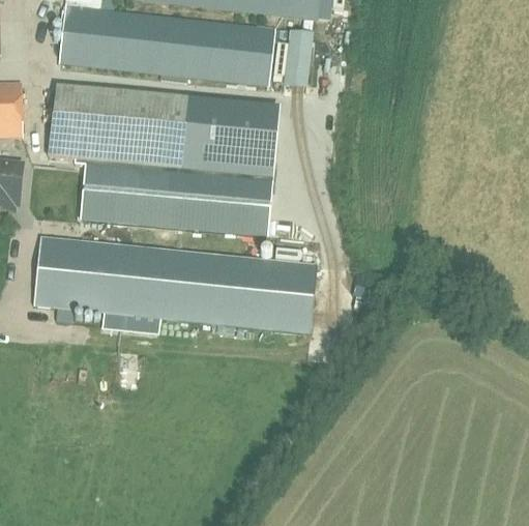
[(157,0),(317,18),(318,0),(63,0),(63,5),(64,5),(58,61),(268,84),(274,28),(113,10),(114,0),(157,0)]
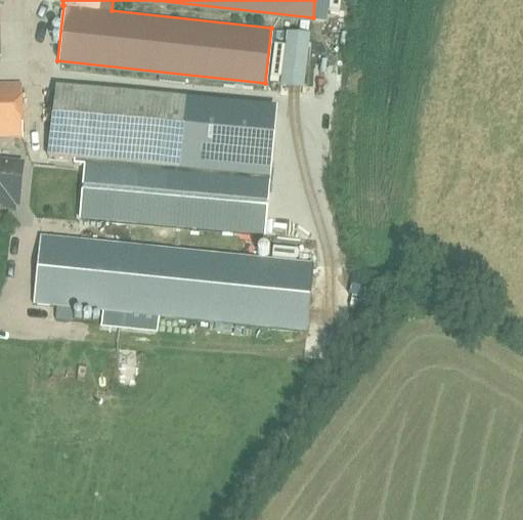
[(308,34),(285,31),(282,53),(305,56),(308,34)]
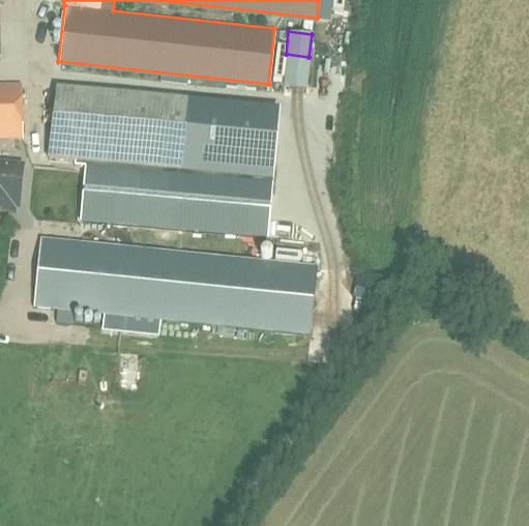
[(0,136),(23,135),(20,80),(0,80),(0,136)]
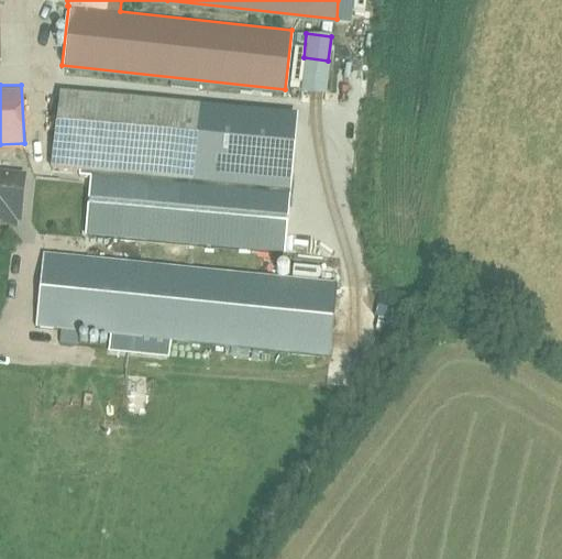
[(52,164),(157,176),(190,179),(197,112),(165,109),(59,97),(52,164)]
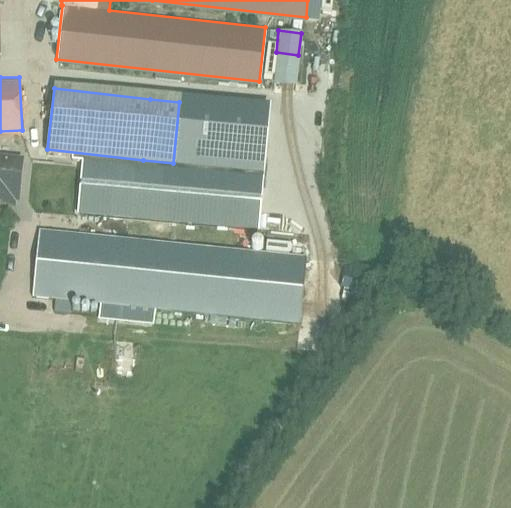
[(21,147),(0,144),(0,195),(16,197),(21,147)]
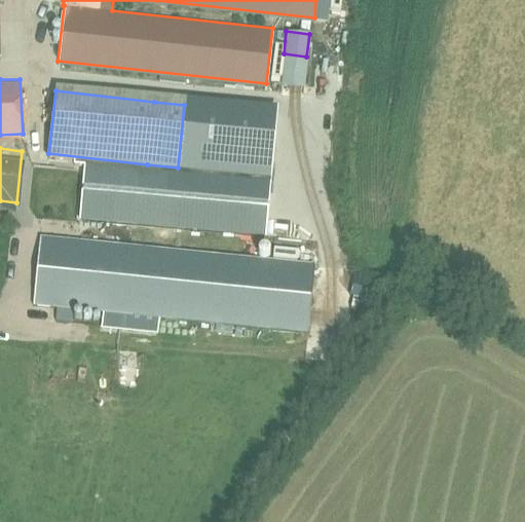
[(265,235),(270,177),(72,159),(72,163),(82,164),(78,218),(265,235)]
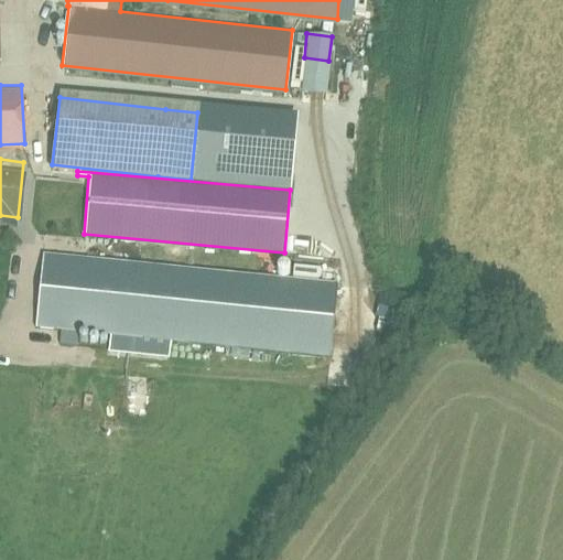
[(34,325),(328,355),(335,282),(42,252),(34,325)]
